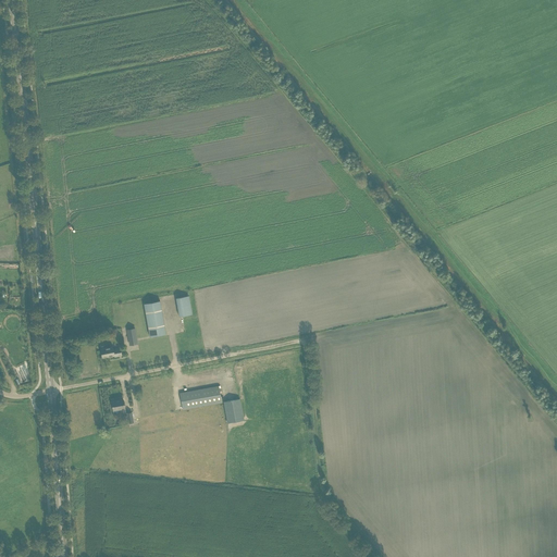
[(175,299),(178,318),(193,314),(189,296),(175,299)]
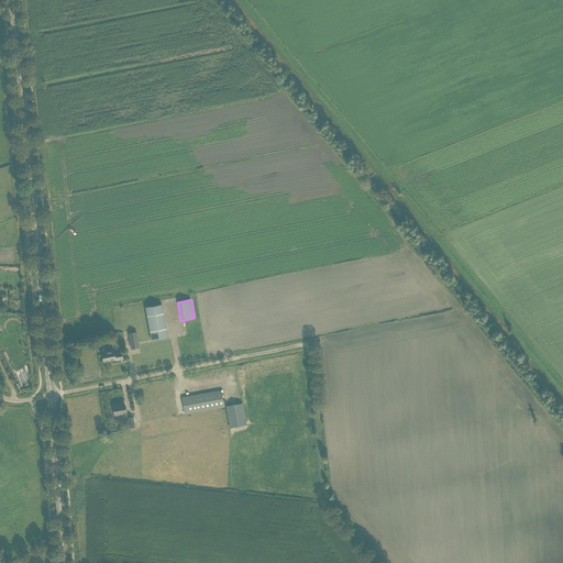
[(167,338),(162,305),(145,308),(151,341),(167,338)]
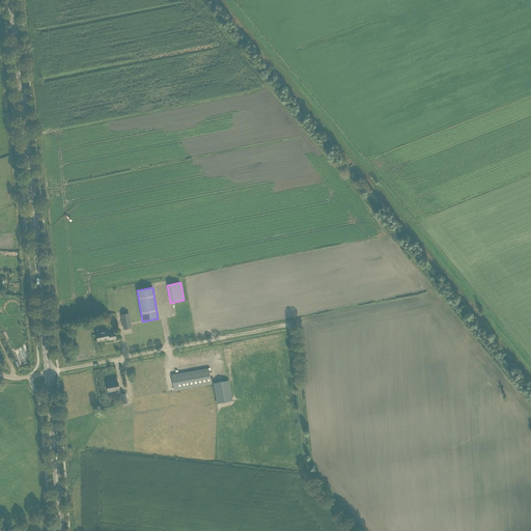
[(130,322),(129,313),(121,314),(122,324),(130,322)]
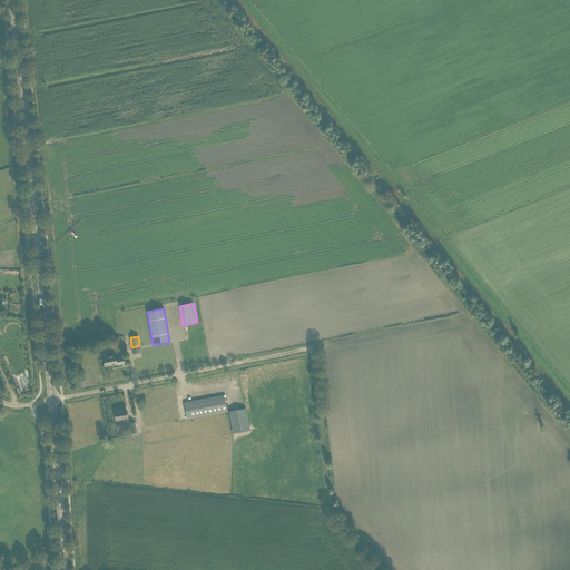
[(116,357),(116,355),(102,357),(104,366),(117,364),(117,365),(125,364),(124,356),(116,357)]
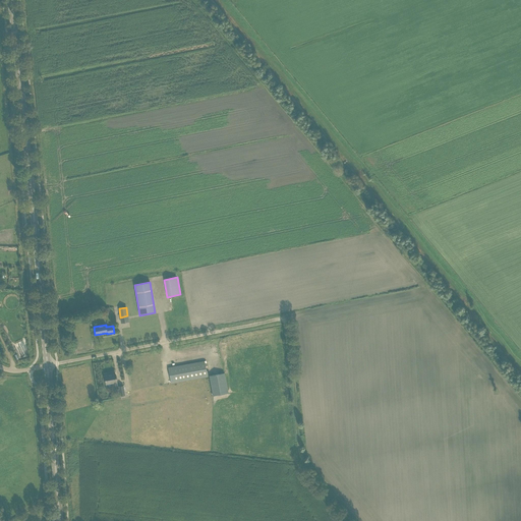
[(205,361),(163,368),(165,384),(207,377),(205,361)]
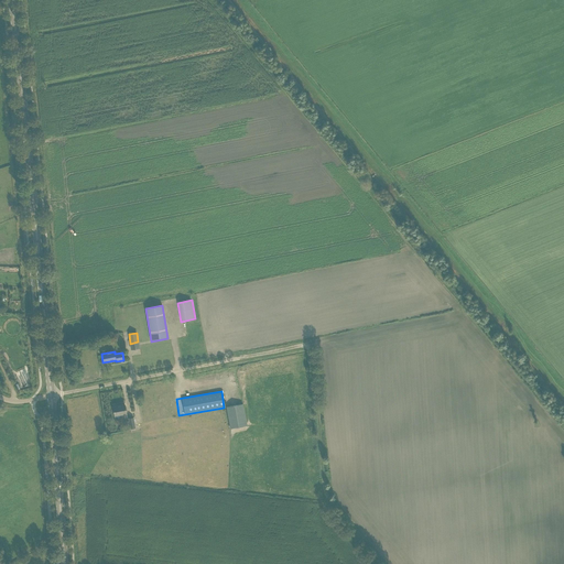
[(115,416),(122,414),(123,420),(127,420),(126,414),(125,404),(112,407),(115,416)]
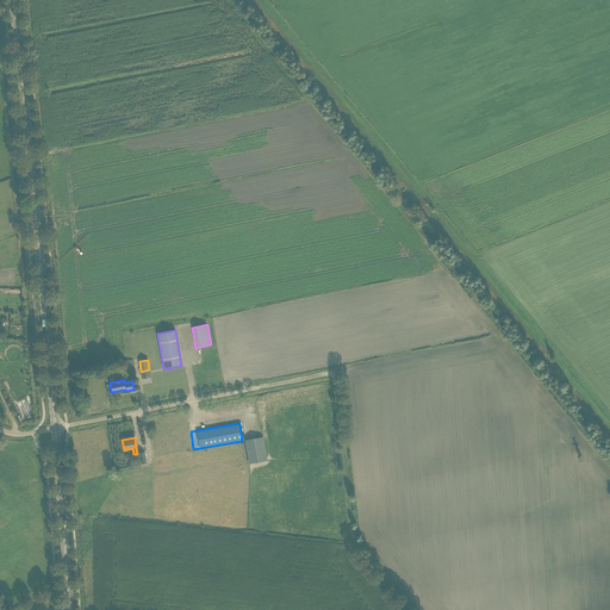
[(244,440),(249,464),(267,461),(262,437),(244,440)]
